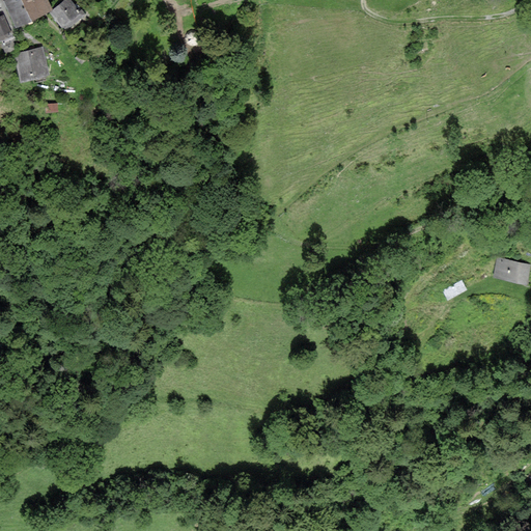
[(31,19),(22,0),(4,0),(17,25),(31,19)]
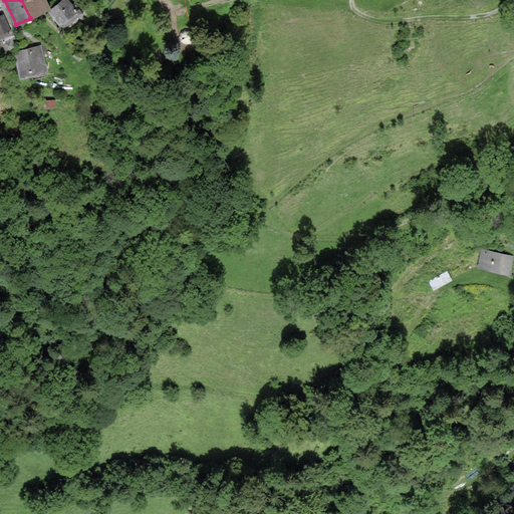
[(21,0),(30,18),(50,9),(45,0),(21,0)]
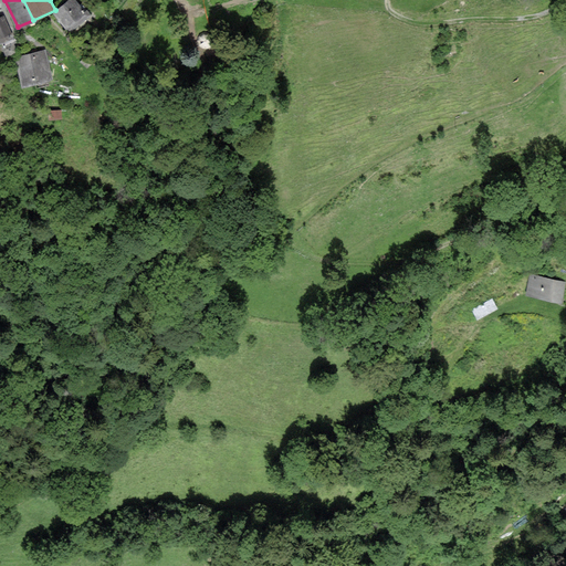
[(69,0),(58,10),(72,28),(86,16),(73,0),(69,0)]
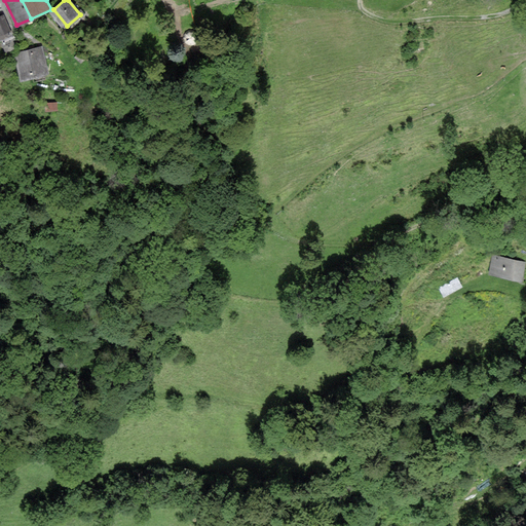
[(4,16),(0,17),(0,38),(11,34),(4,16)]
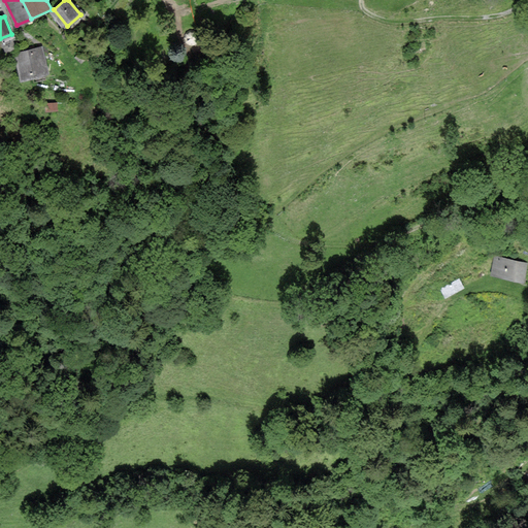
[(42,48),(18,54),(24,77),(47,73),(42,48)]
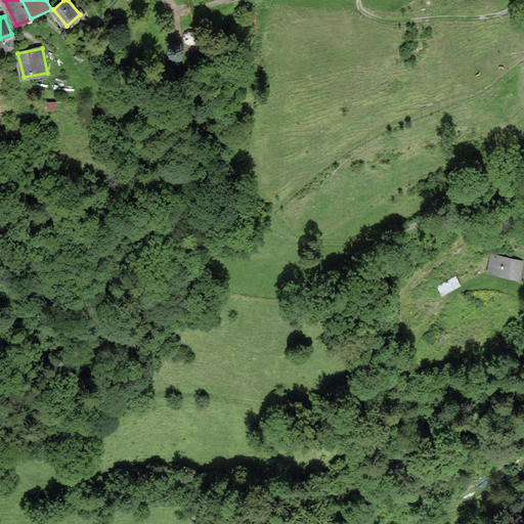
[(492,255),(488,272),(519,278),(523,261),(492,255)]
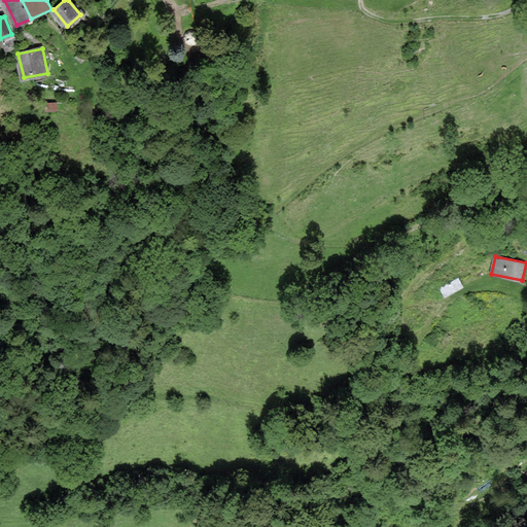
[(462,287),(458,279),(441,289),(446,296),(462,287)]
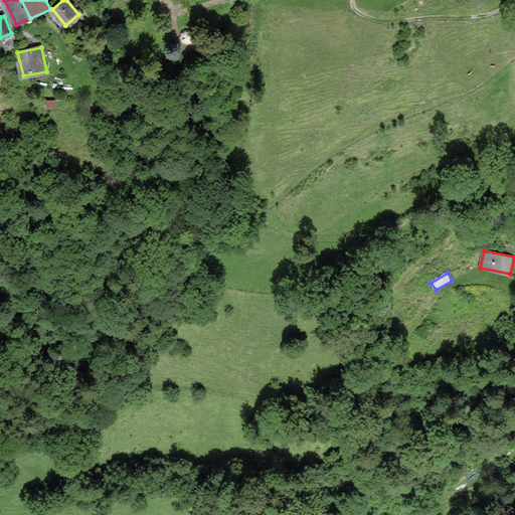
All buildings are outlined.
